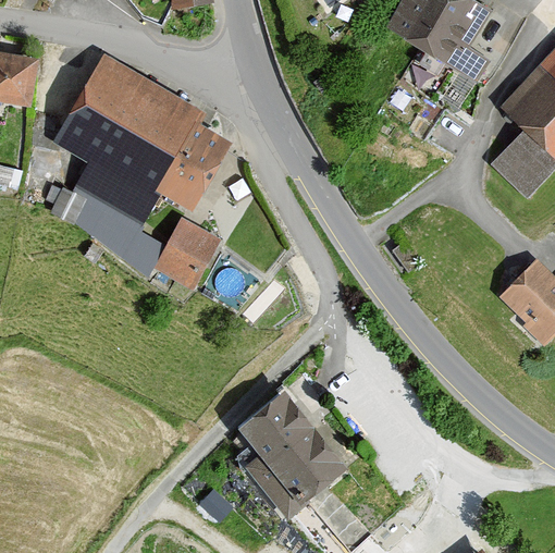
[(491,7),(479,0),(404,0),(387,31),(478,81),(491,57),(469,45),(491,7)]
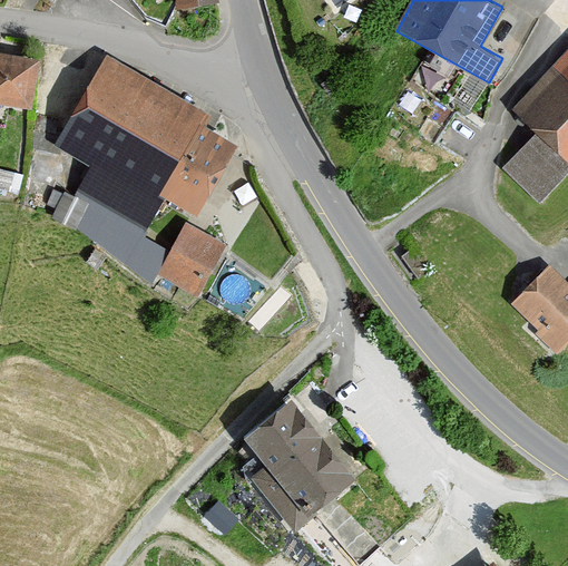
[(567,48),(512,109),(567,160),(567,48)]
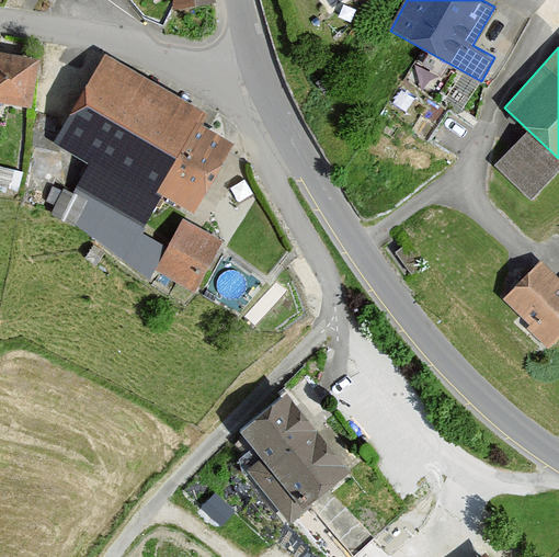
[(37,56),(0,49),(0,102),(29,108),(37,56)]
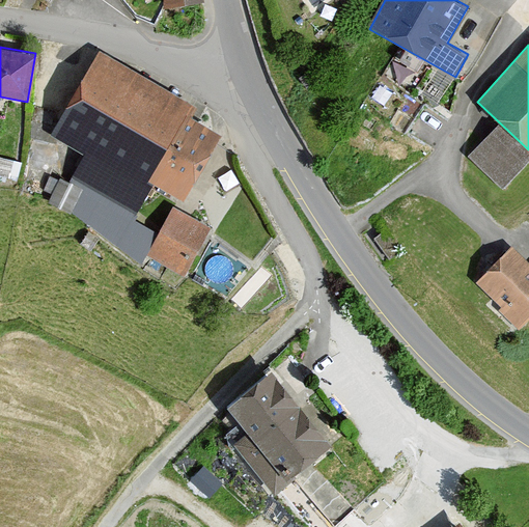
[(200,106),(100,48),(49,135),(84,156),(72,176),(135,214),(151,186),(182,203),(221,134),(193,118),(200,106)]
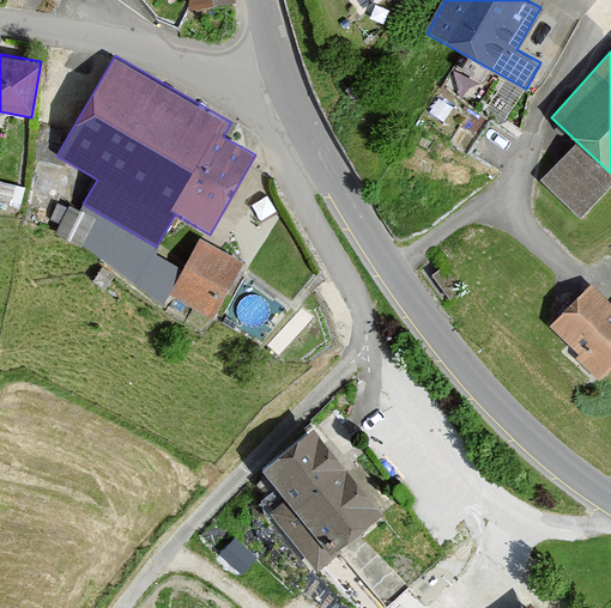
[(242,261),(199,238),(169,295),(212,317),(242,261)]
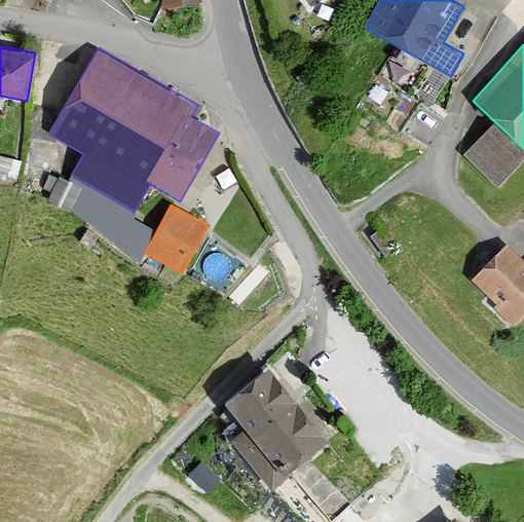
[(523,256),(509,241),(471,281),(516,325),(523,317),(523,256)]
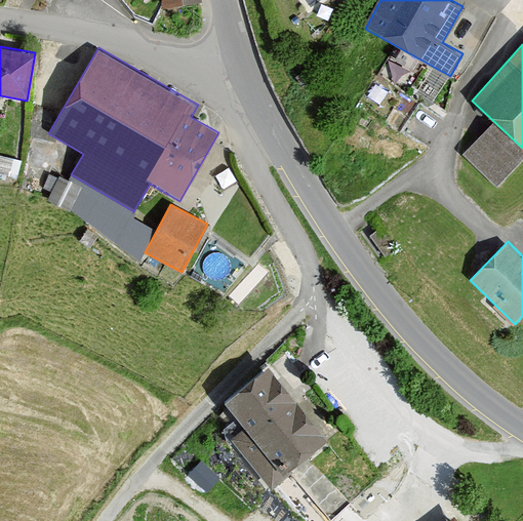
[(269,367),(224,405),(243,429),(230,439),(270,487),(328,439),(269,367)]
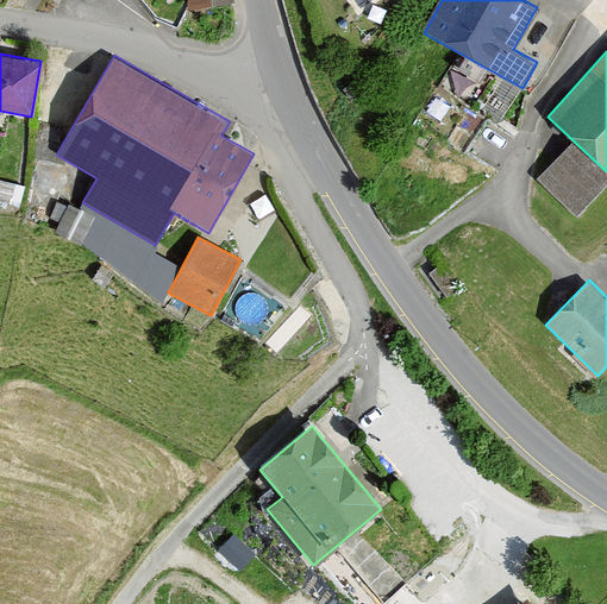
[(385,603),(387,603),(348,558),(325,577),(346,603),(385,603)]
